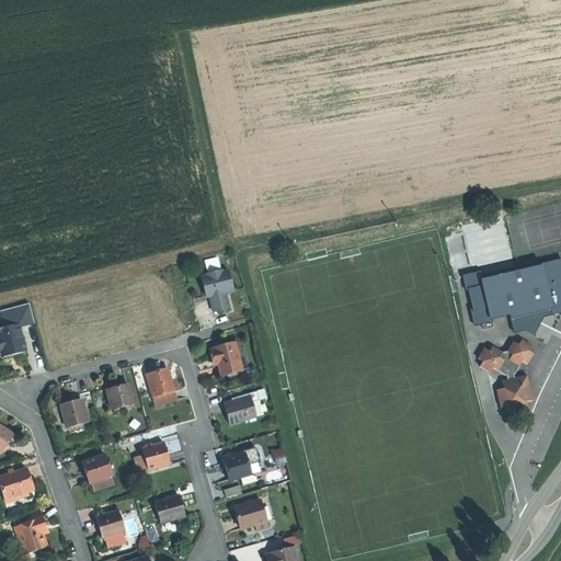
[(481,272),(464,276),(467,292),(469,290),(473,310),(472,310),(476,325),(492,321),(492,319),(511,315),(515,332),(526,330),(530,332),(538,316),(552,313),(552,315),(560,312),(560,260),(541,265),(541,266),(483,281),(481,272)]
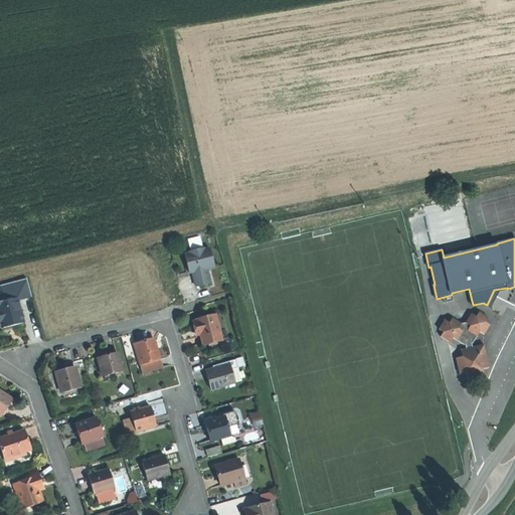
[(186,254),(190,273),(194,272),(197,287),(204,285),(210,283),(207,269),(215,267),(211,248),(205,250),(205,248),(191,251),(191,253),(186,254)]
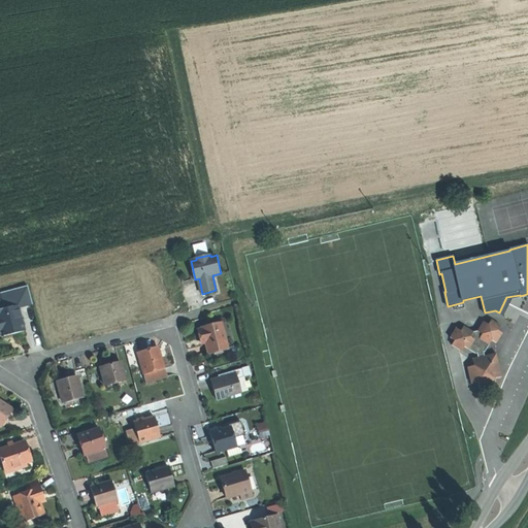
[(0,332),(3,332),(3,329),(11,326),(12,330),(23,327),(19,308),(34,304),(29,285),(1,292),(3,300),(0,301),(0,332)]
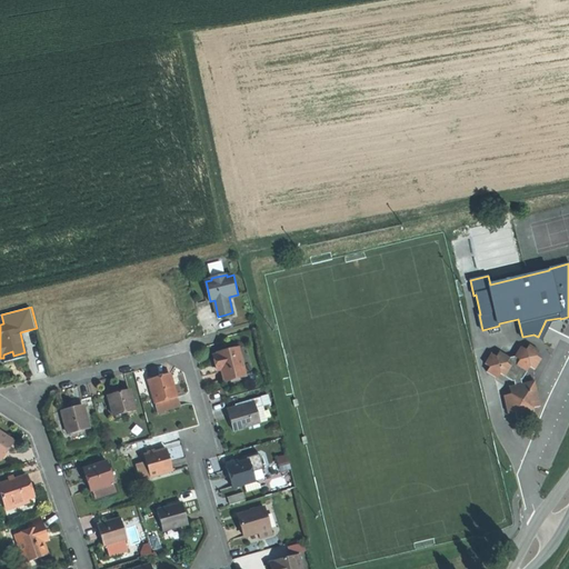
[(246,376),(226,381),(228,388),(256,380),(246,346),(238,348),(246,376)]
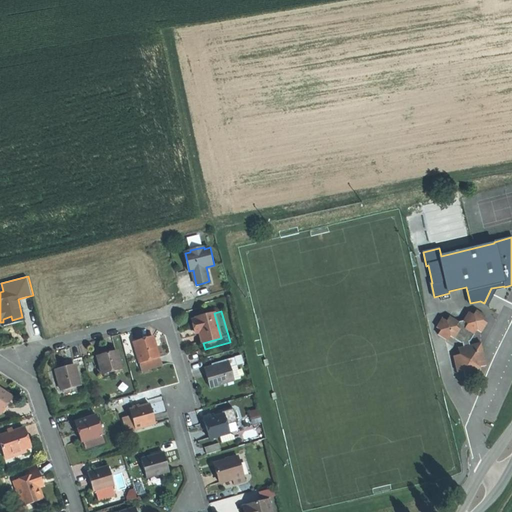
[(473,315),(482,321),(485,317),(476,311),(473,315)]
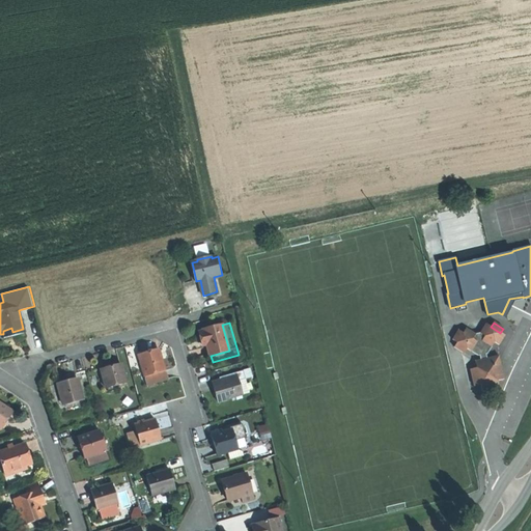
[(210,356),(211,356),(229,351),(222,325),(199,331),(202,341),(205,340),(206,345),(210,356)]
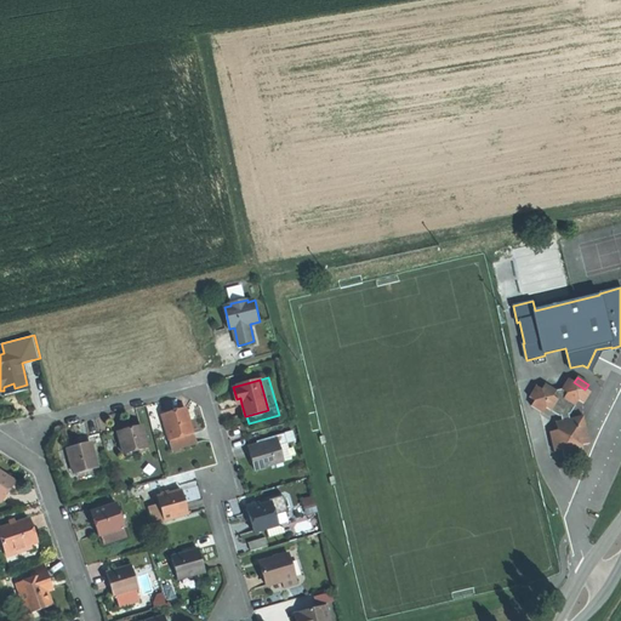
[(560,391),(577,402),(582,405),(590,393),(585,389),(574,382),(569,380),(560,391)]
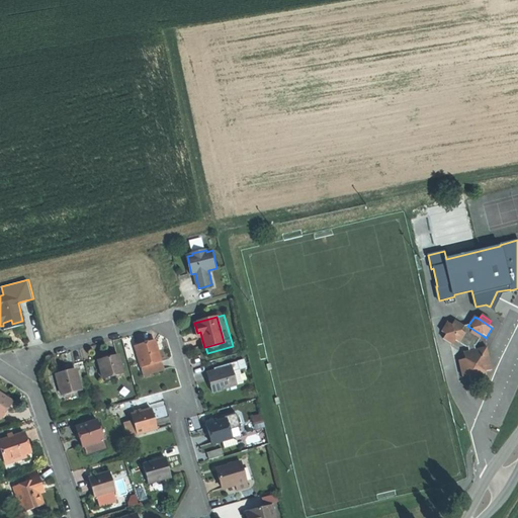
[(3,323),(3,326),(4,330),(15,327),(23,325),(22,321),(12,324),(11,320),(3,323)]
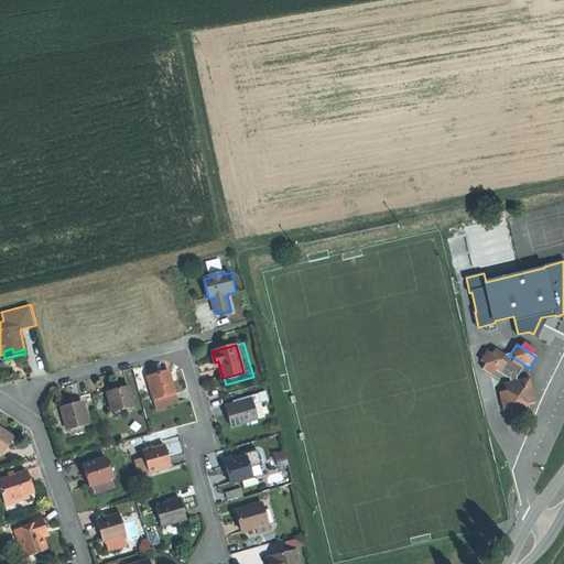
[(491,376),(495,371),(505,356),(495,349),(491,355),(485,365),(481,369),(491,376)]
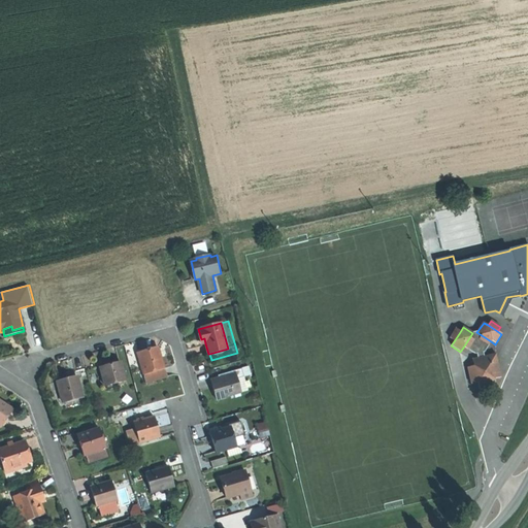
[(449,338),(454,341),(460,332),(455,329),(449,338)]
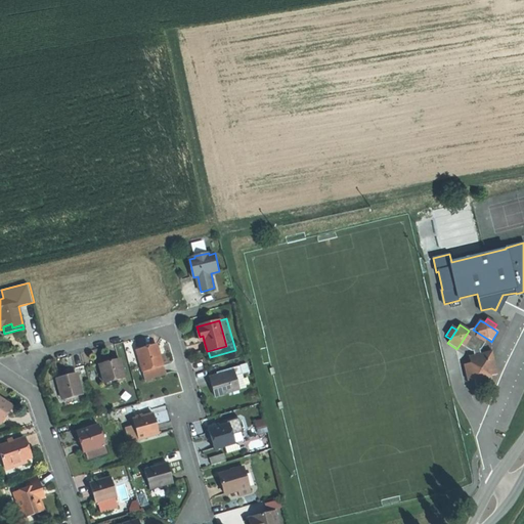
[(471,352),(473,351),(480,350),(481,349),(487,339),(473,330),(469,331),(460,345),(471,352)]
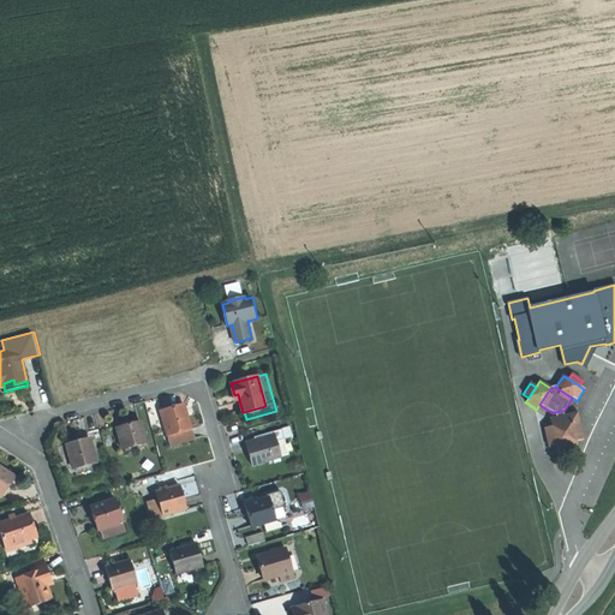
[(168,434),(191,428),(184,402),(173,406),(161,410),(168,434)]
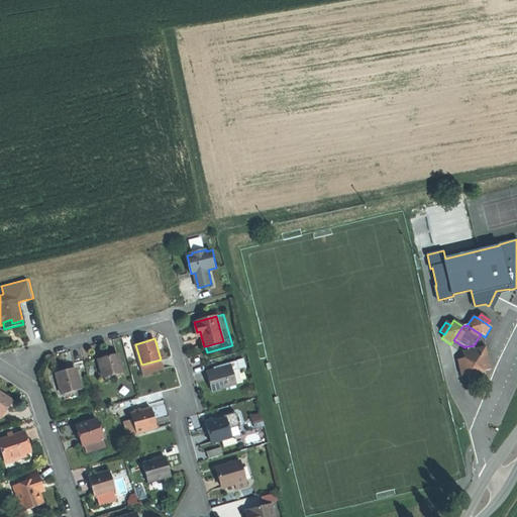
[(475,349),(468,351),(462,352),(464,358),(468,375),(470,382),(485,379),(484,372),(490,371),(487,354),(481,355),(480,348),(475,349)]
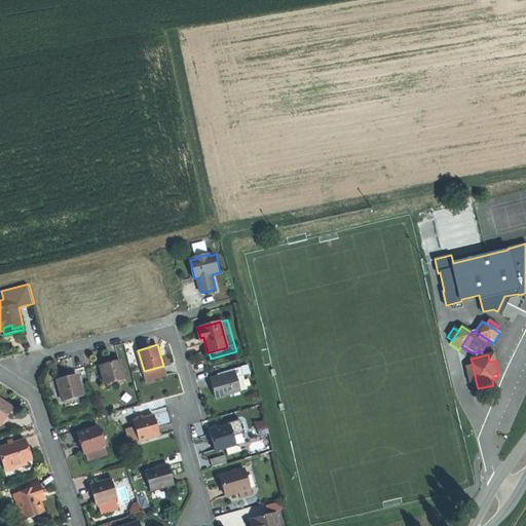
[(109,363),(100,365),(105,383),(125,378),(120,360),(109,363)]
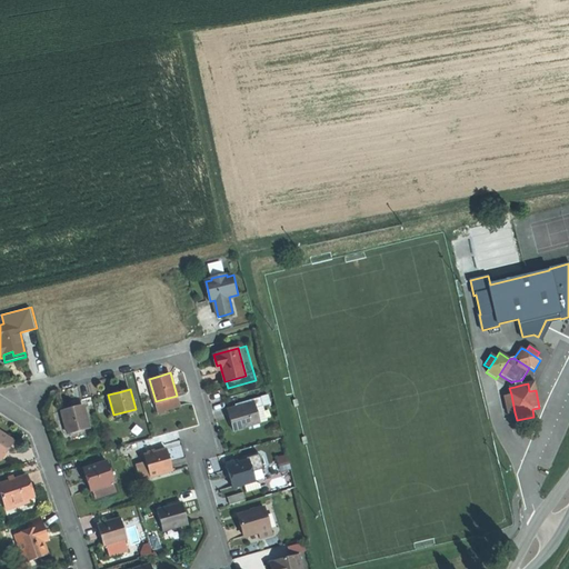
[(515,412),(511,395),(503,396),(507,415),(515,412)]
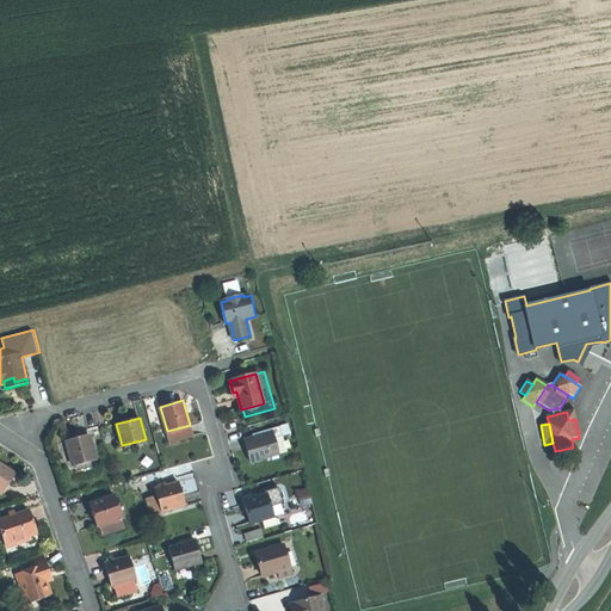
[(192,434),(190,425),(167,431),(170,440),(192,434)]
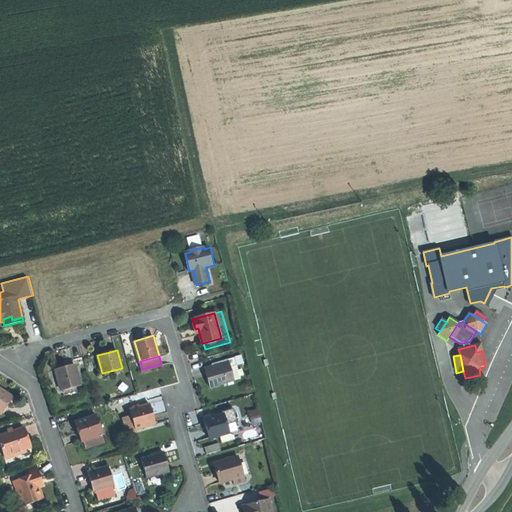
[(210,387),(234,380),(230,366),(237,364),(235,357),(212,363),(212,365),(214,371),(206,373),(208,379),(210,387)]
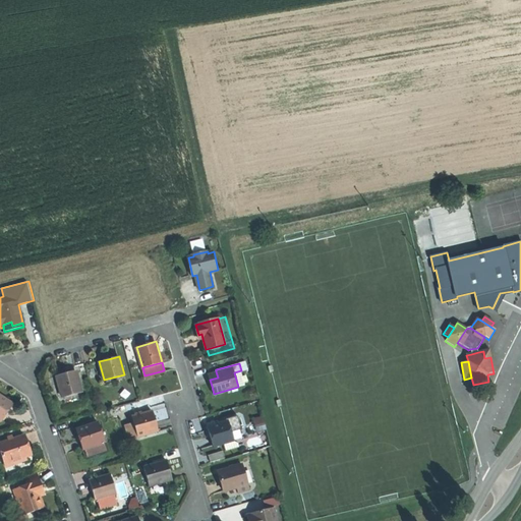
[(65,372),(57,374),(62,396),(82,391),(79,380),(78,381),(75,369),(65,372)]
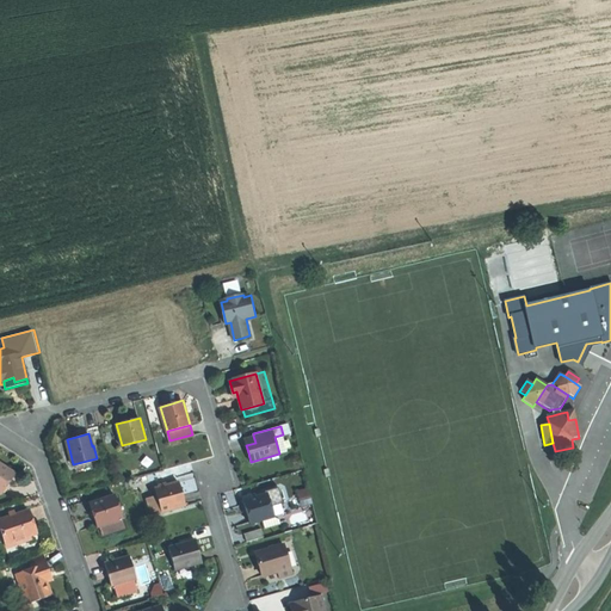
[(275,437),(279,454),(287,451),(283,434),(275,437)]
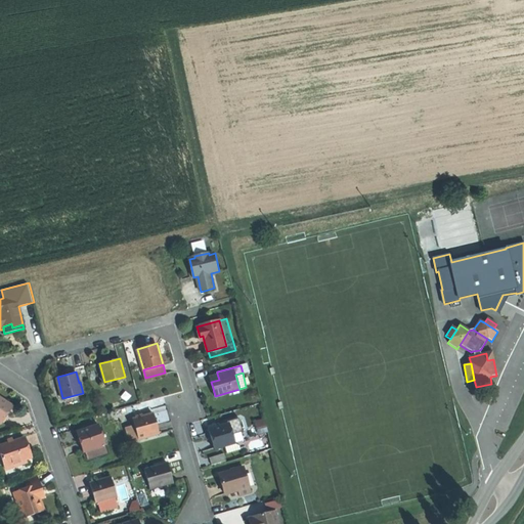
[(209,376),(211,382),(219,380),(217,374),(209,376)]
